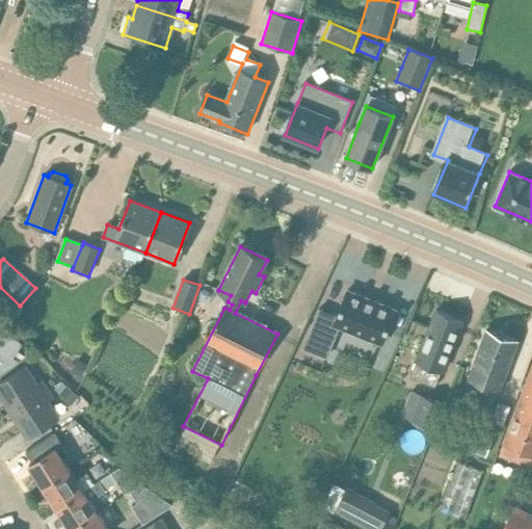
[(381,344),(395,311),(346,292),(337,318),(318,311),(303,349),(326,359),(339,327),(381,344)]
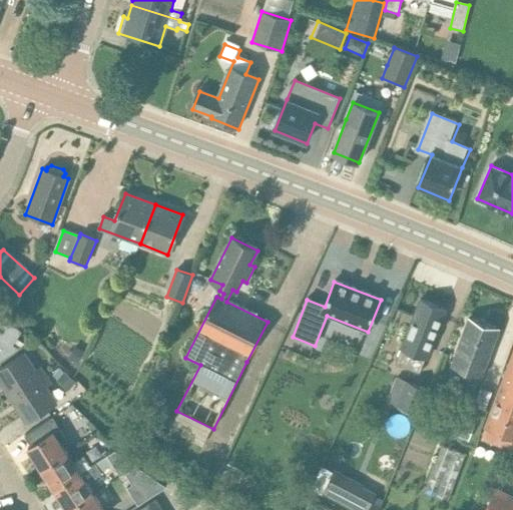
[(418,374),(420,369),(424,357),(427,358),(446,310),(420,300),(401,348),(403,349),(397,366),(418,374)]
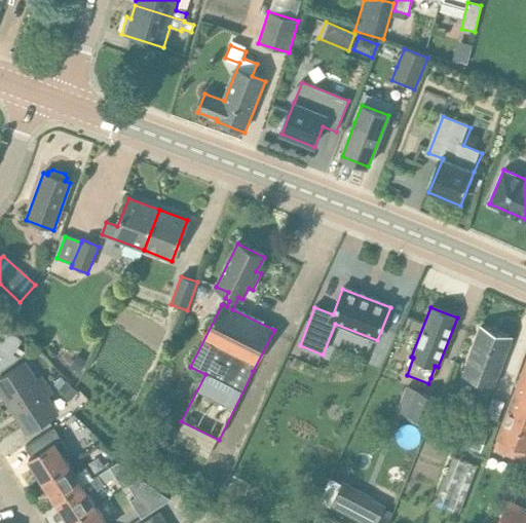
[(0,326),(0,369),(20,358),(13,355),(23,340),(0,326)]
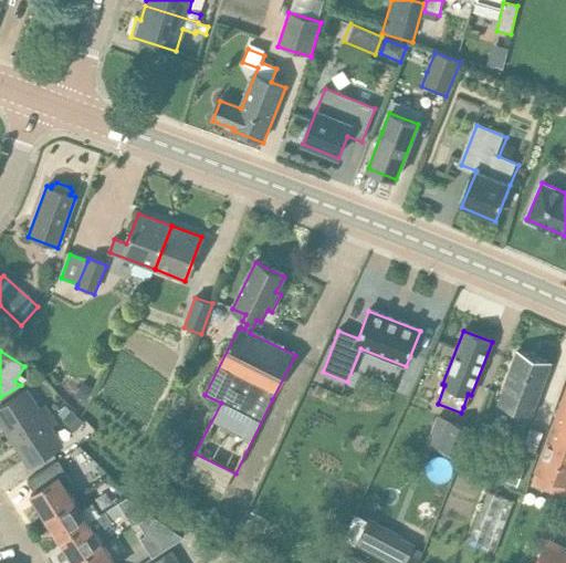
[(532,417),(551,364),(517,352),(498,405),(532,417)]
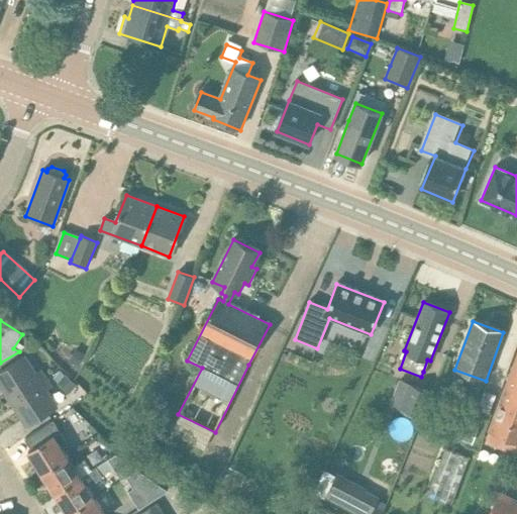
[(516,355),(505,389),(516,393),(516,355)]
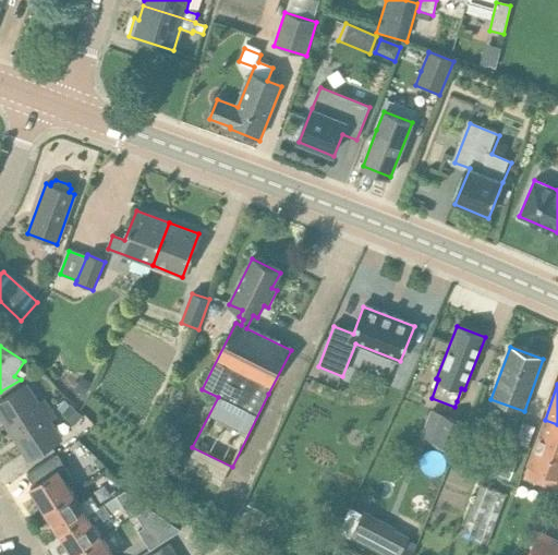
[(0,415),(11,434),(50,410),(44,400),(38,403),(27,386),(0,402),(0,415)]
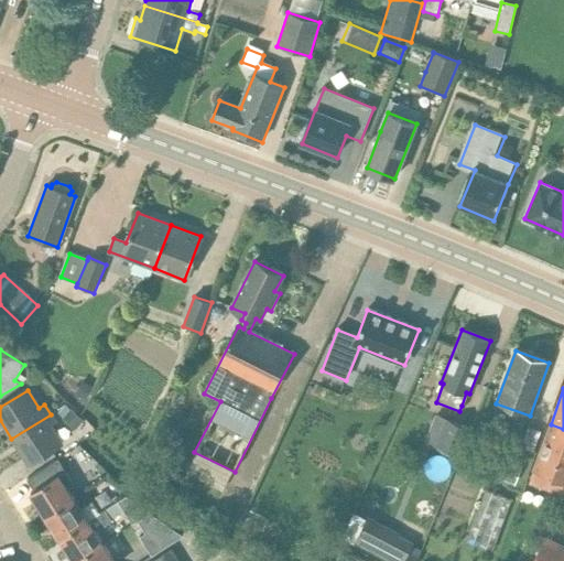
[(51,414),(11,439),(29,466),(63,445),(50,425),(55,422),(51,414)]
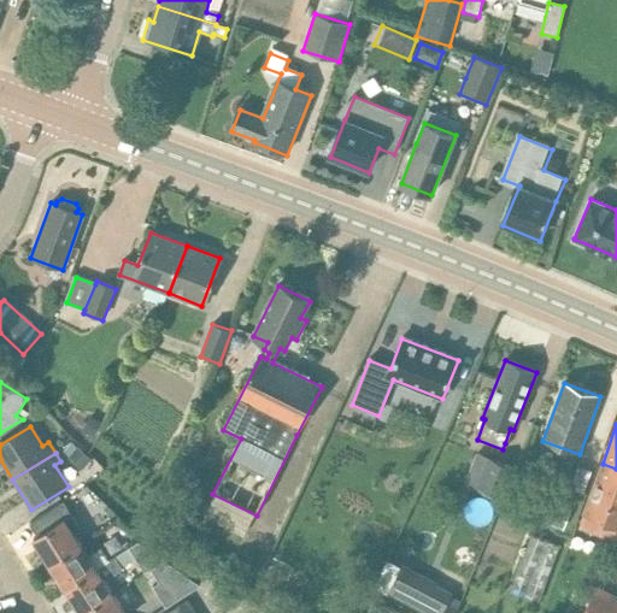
[(475,454),(464,482),(503,497),(513,469),(475,454)]
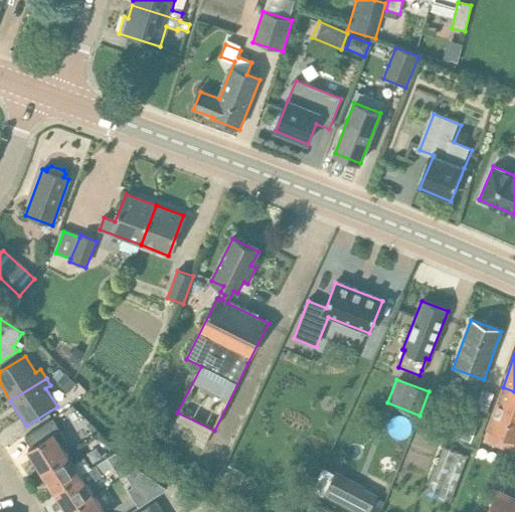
[(460,405),(465,391),(447,385),(442,398),(460,405)]
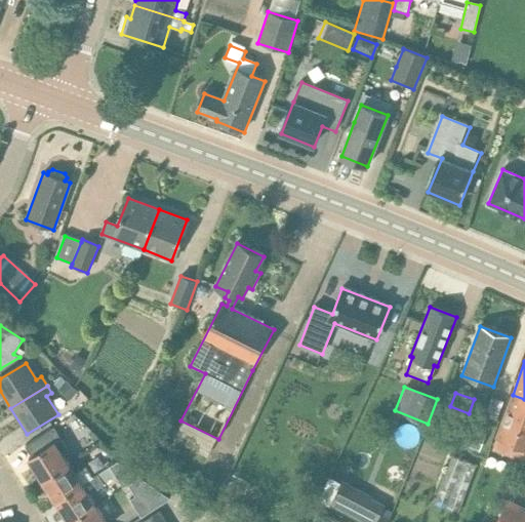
[(524,399),(513,395),(492,451),(524,463),(524,399)]
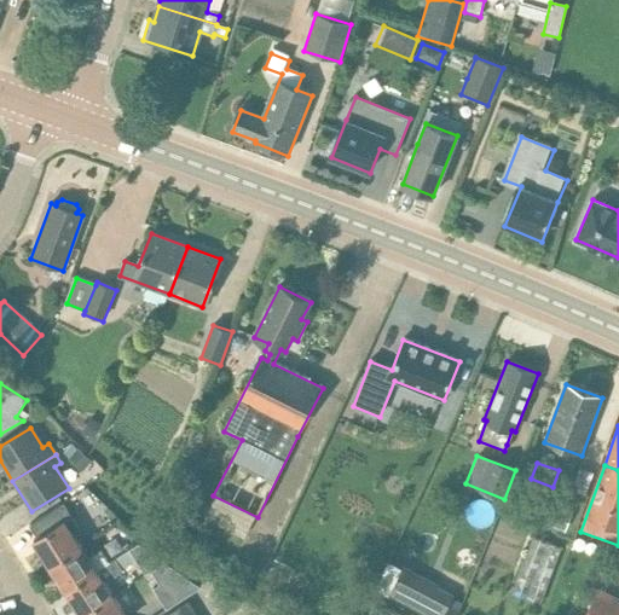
[(547,503),(539,524),(565,533),(572,512),(570,511),(572,504),(559,499),(556,506),(547,503)]
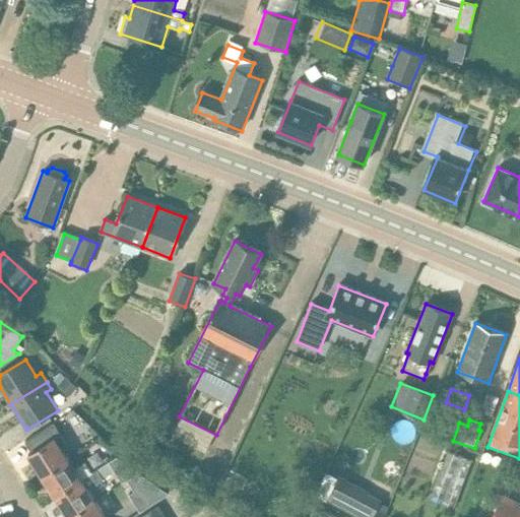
[(42,477),(68,460),(60,449),(66,445),(53,425),(24,443),(30,453),(27,456),(42,477)]
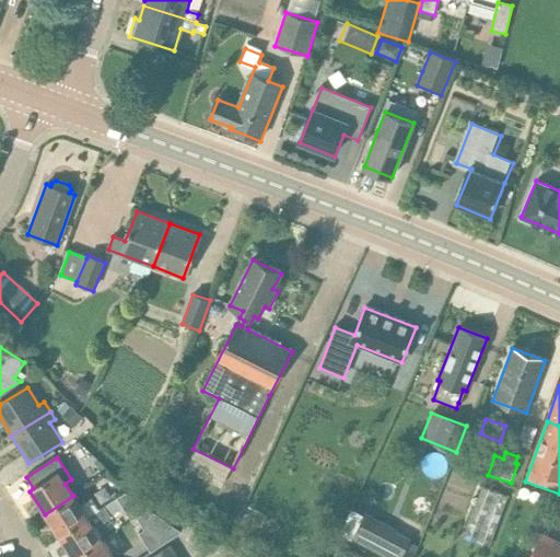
[(482,487),(463,538),(489,548),(508,497),(482,487)]
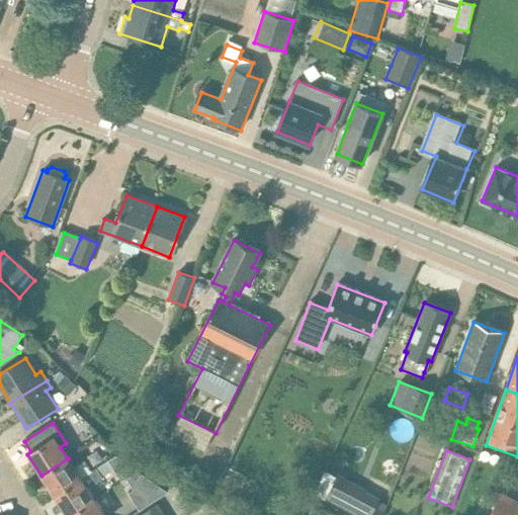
[(113,470),(125,463),(116,456),(108,461),(112,468),(113,470)]
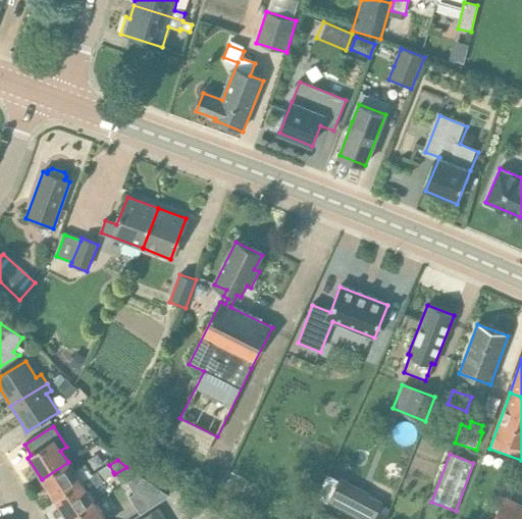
[(68,462),(42,479),(55,501),(93,476),(93,475),(86,465),(74,472),(68,462)]
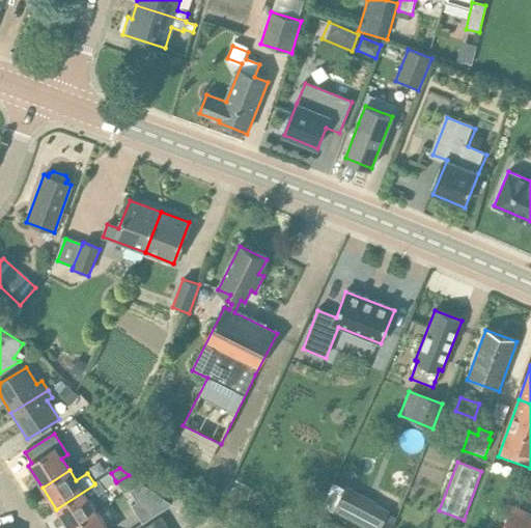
[(104,488),(115,480),(111,473),(94,483),(94,484),(56,509),(67,527),(75,527),(96,513),(89,502),(106,491),(104,488)]
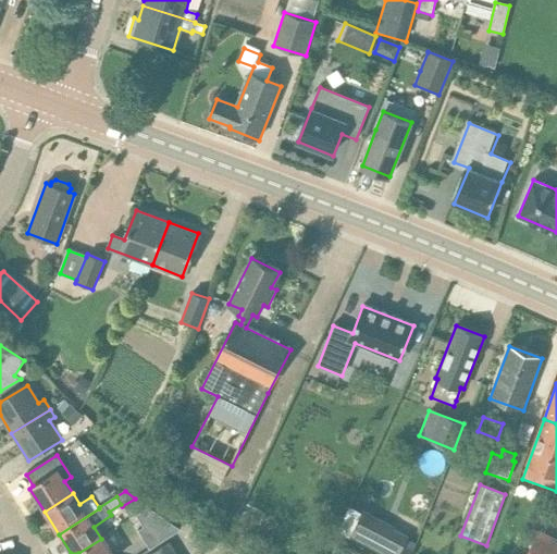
[(362,515),(351,537),(383,553),(412,553),(403,548),(407,539),(362,515)]
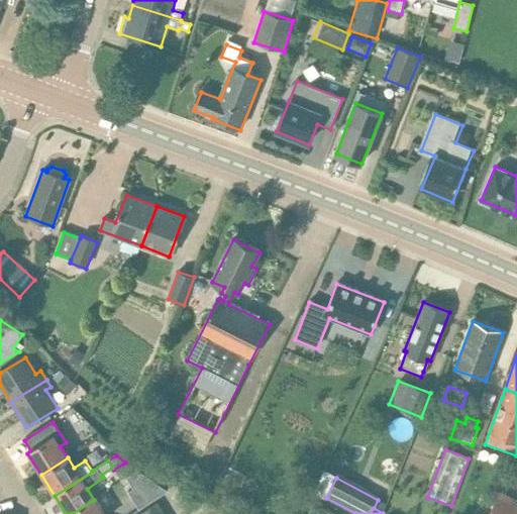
[(139,510),(168,492),(149,479),(128,493),(139,510)]
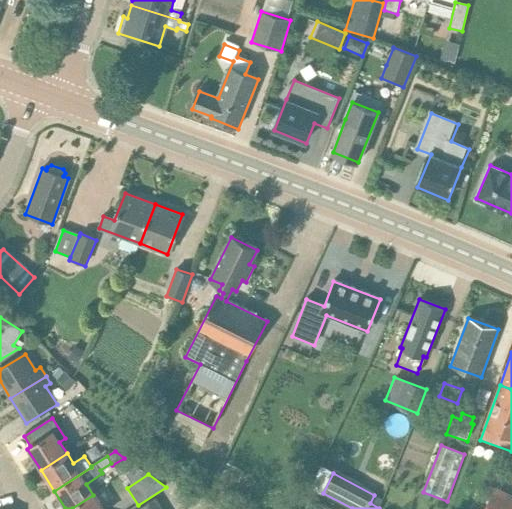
[(511,508),(511,496),(495,487),(483,508),(511,508)]
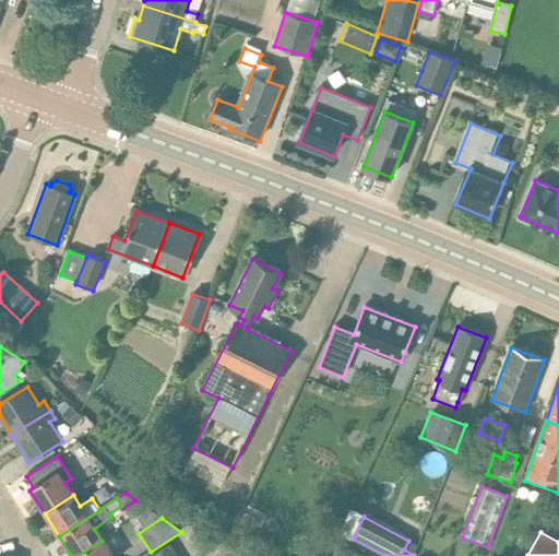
[(111,555),(102,541),(79,555),(111,555)]
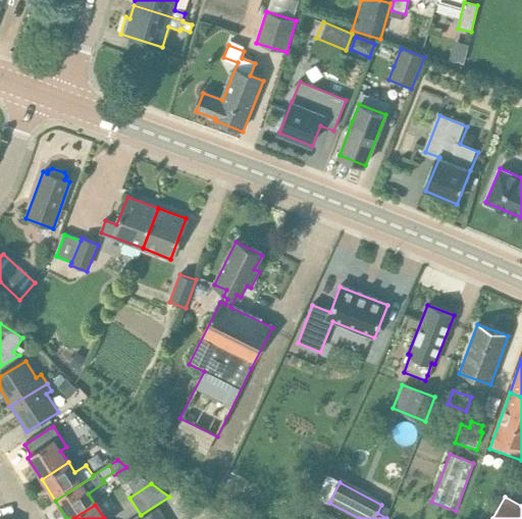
[(164,518),(158,509),(144,518),(164,518)]
